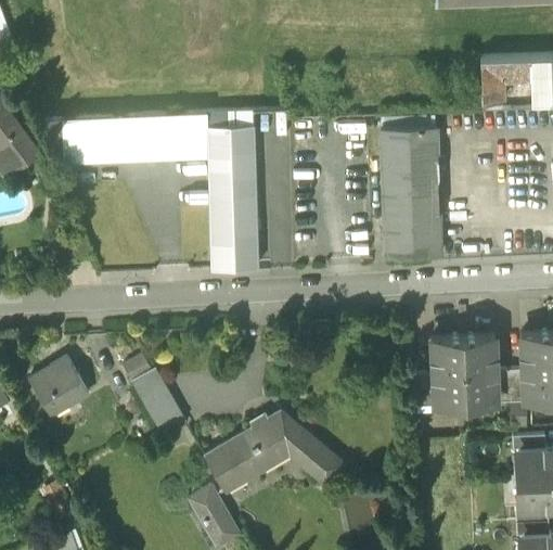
[(552,59),(481,62),(483,105),(503,105),(503,84),(532,82),(532,68),(552,68),(552,59)]
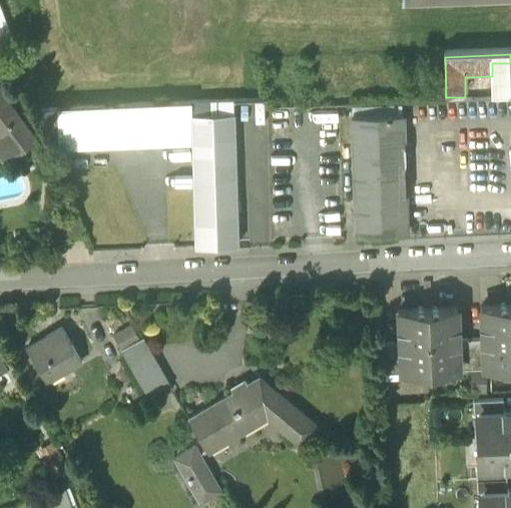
[(510,63),(492,63),(492,76),(493,103),(510,103),(510,63)]
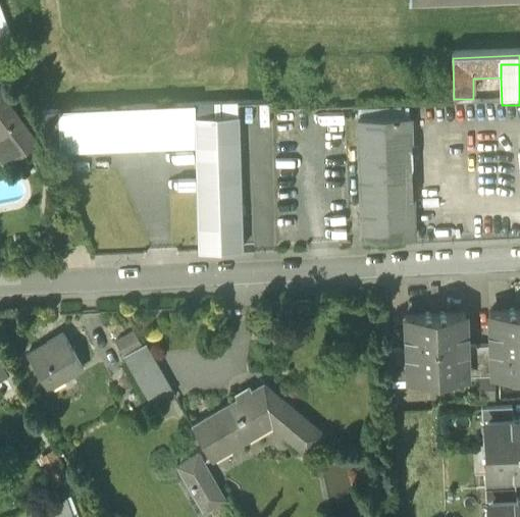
[(1,96),(0,96),(0,135),(16,156),(36,142),(1,96)]
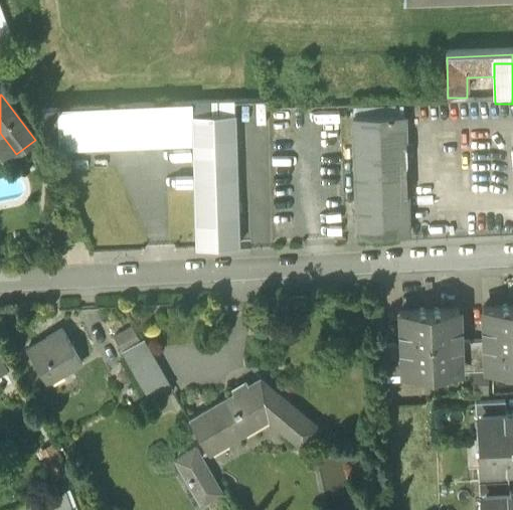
[(235,106),(192,108),(193,119),(235,118),(235,106)]
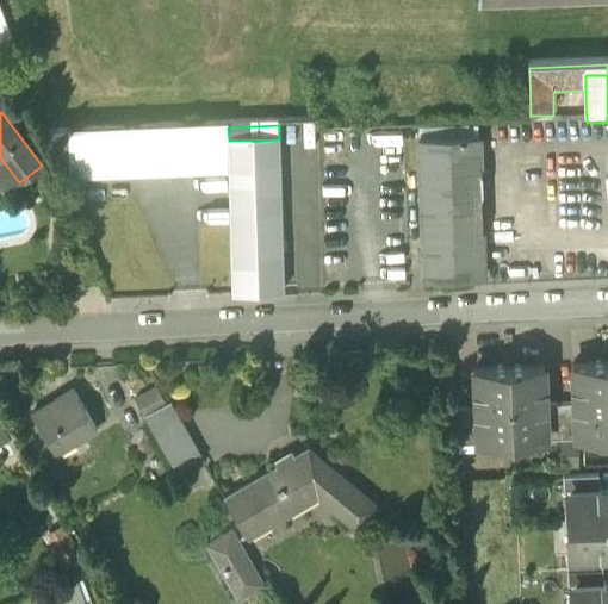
[(228,128),(45,134),(64,181),(230,174),(229,141),(228,128)]
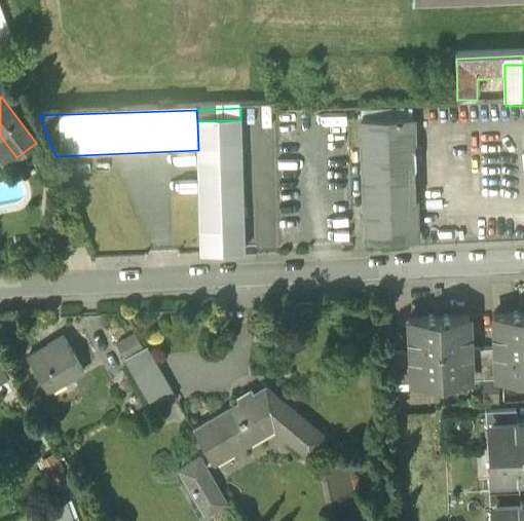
[(362,124),(414,122),(413,111),(361,113),(362,124)]
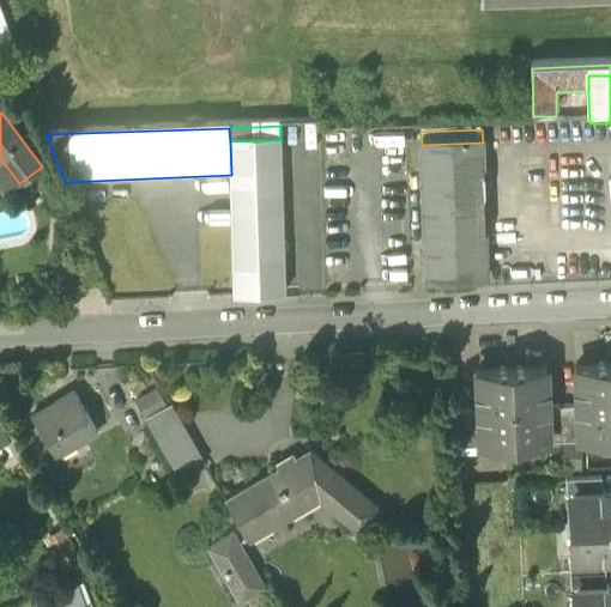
[(280,140),(230,141),(231,175),(236,299),(286,298),(280,140)]
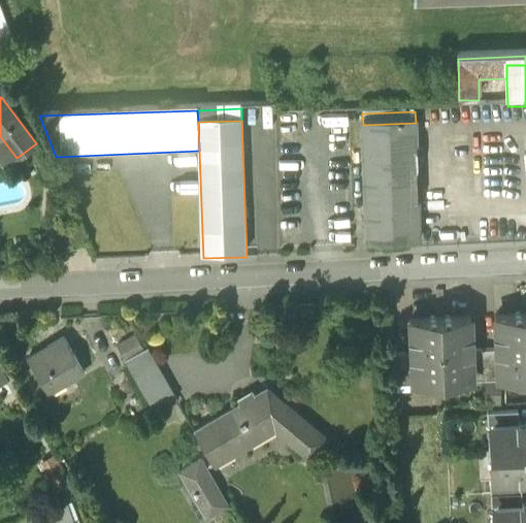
[(416,123),(363,125),(367,249),(420,247),(416,123)]
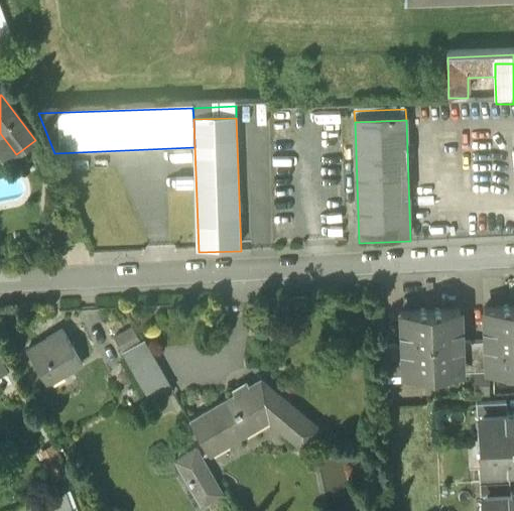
[(0,133),(0,153),(6,161),(16,154),(0,133)]
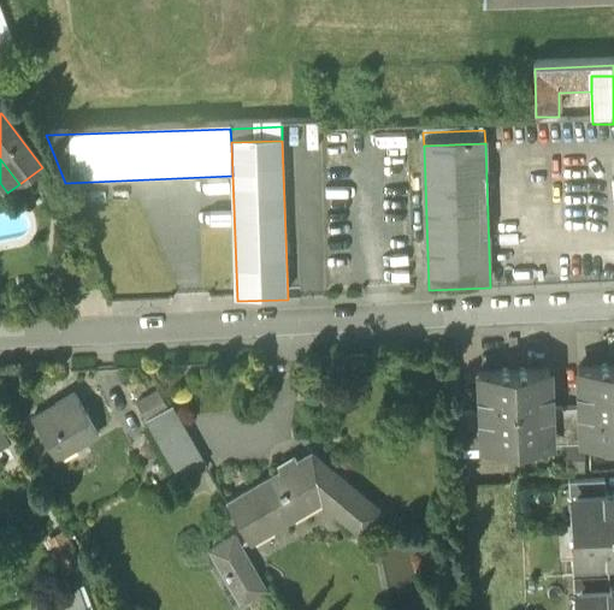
[(613,374),(579,375),(582,414),(583,443),(584,443),(613,442),(613,374)]
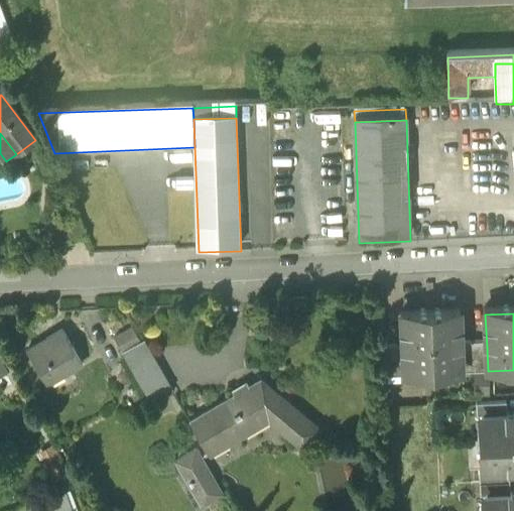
[(461,315),(431,317),(433,373),(462,372),(463,372),(463,348),(461,315)]
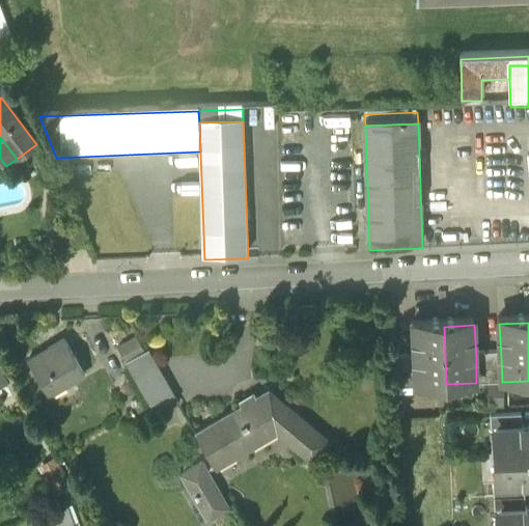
[(444,327),(413,328),(415,361),(416,386),(417,386),(446,384),(444,327)]
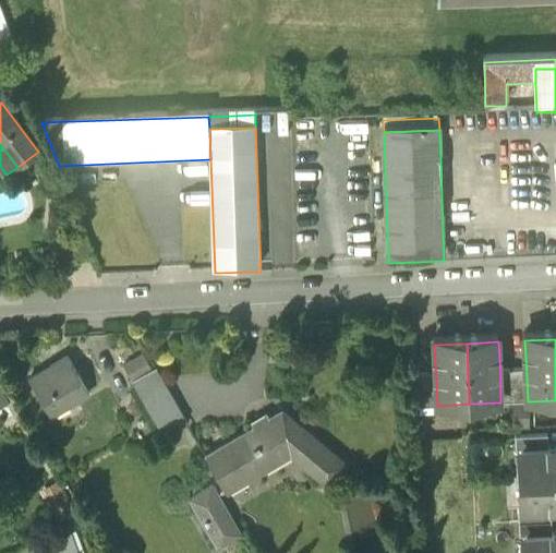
[(145,357),(124,369),(133,382),(153,371),(145,357)]
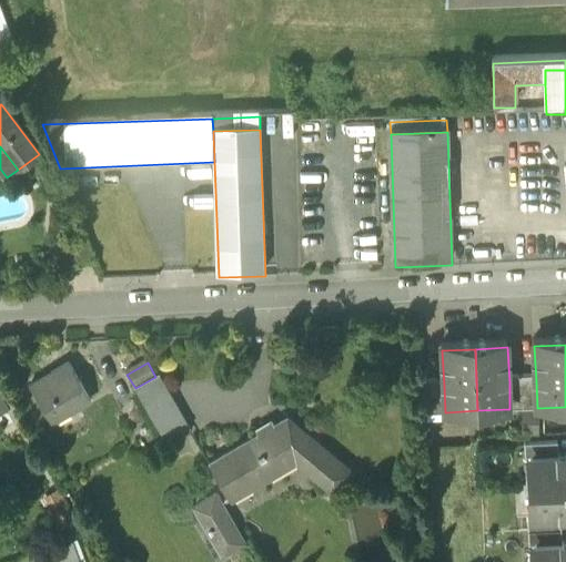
[(70,365),(52,375),(53,378),(33,389),(53,423),(91,402),(70,365)]
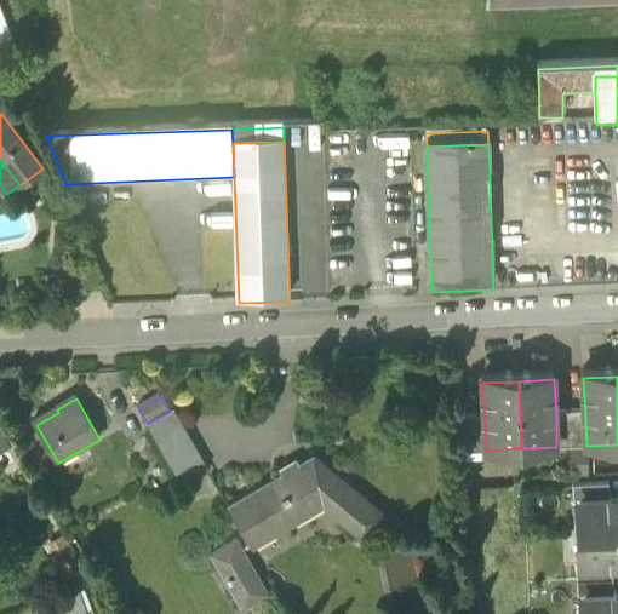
[(585,417),(556,418),(556,447),(555,447),(556,454),(588,453),(588,446),(587,446),(585,417)]
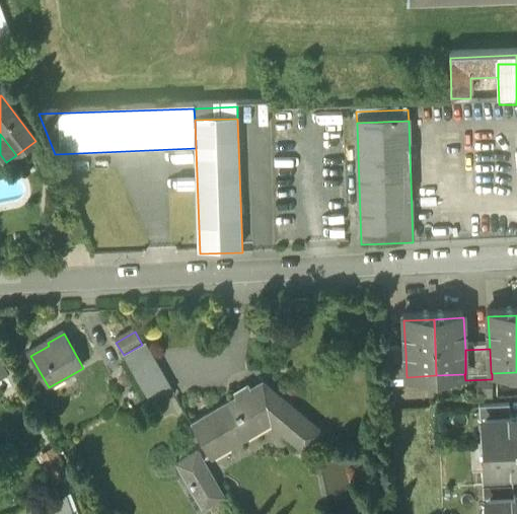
[(405,353),(385,354),(386,383),(408,382),(408,377),(407,377),(405,353)]
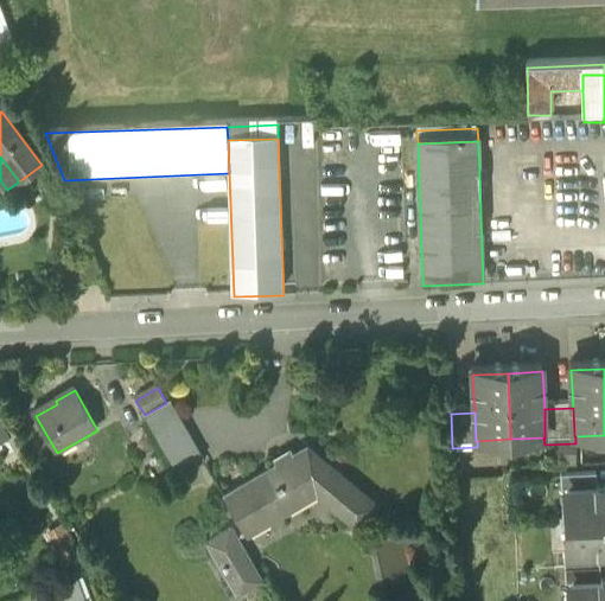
[(203,460),(179,419),(154,433),(178,473),(203,460)]
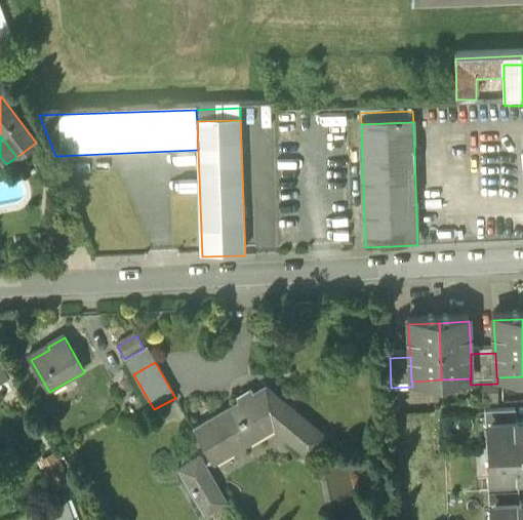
[(0,364),(0,386),(9,381),(0,364)]
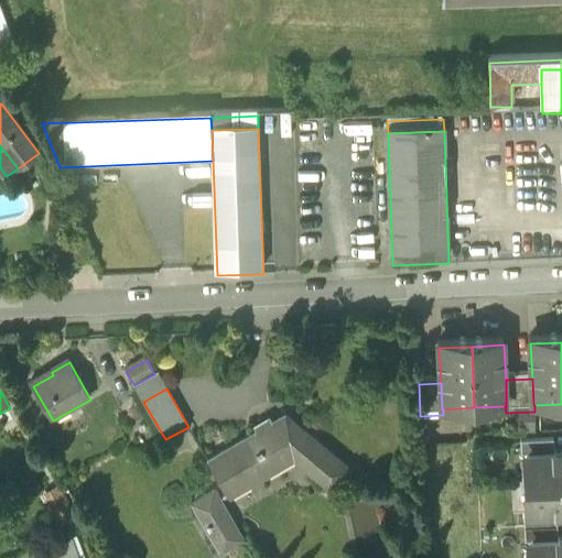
[(350,472),(285,417),(208,461),(229,498),(294,460),(333,493),(350,472)]
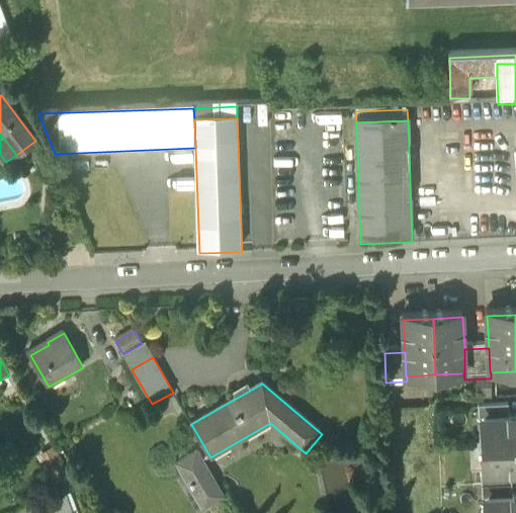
[(509,409),(480,410),(480,422),(486,422),(510,421),(509,409)]
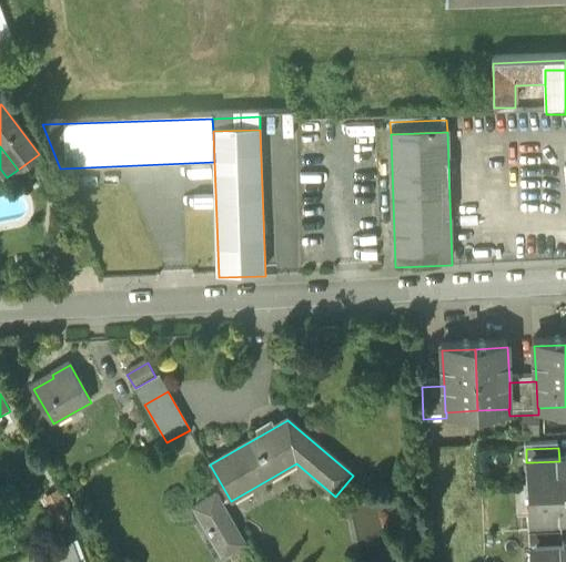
[(565,460),(559,461),(533,462),(534,492),(565,491),(565,460)]
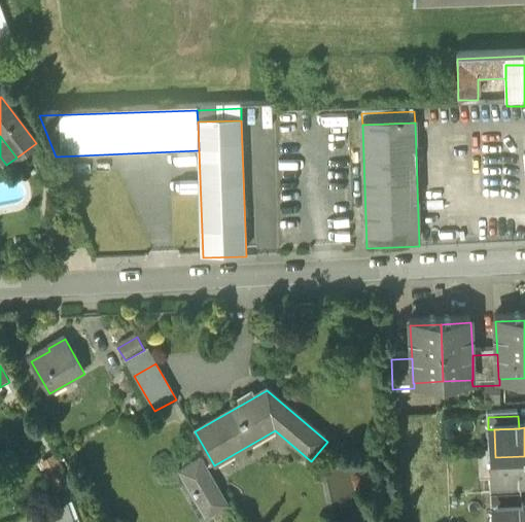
[(524,456),(495,457),(496,486),(521,485),(524,484),(524,456)]
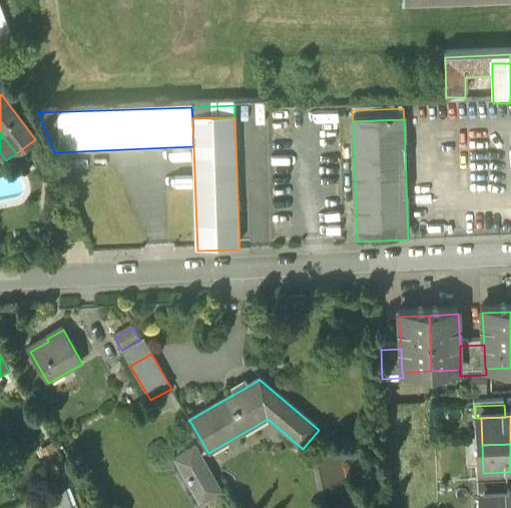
[(195,450),(177,460),(189,480),(206,470),(195,450)]
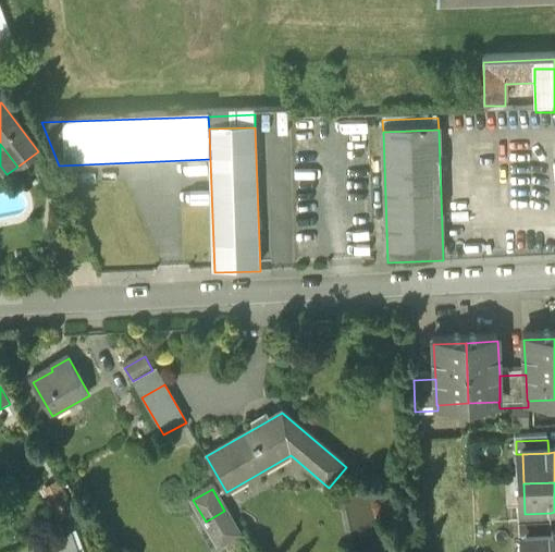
[(224,511),(206,522),(220,546),(238,535),(224,511)]
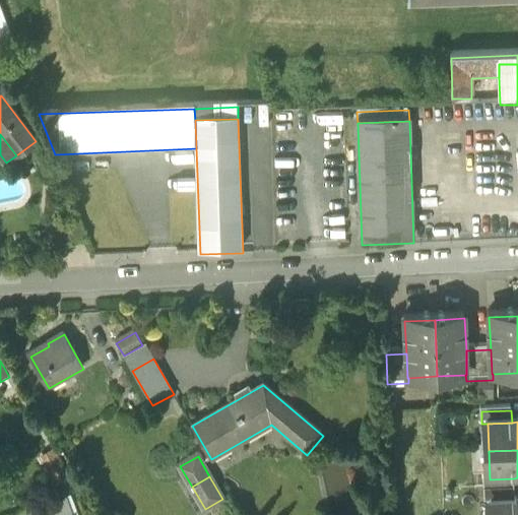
[(514,478),(490,479),(483,479),(484,492),(515,491),(514,478)]
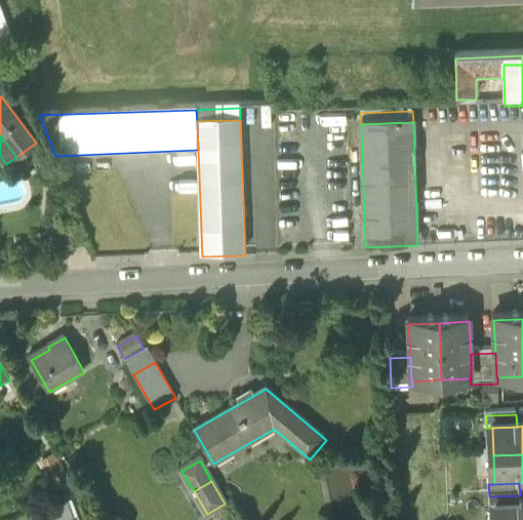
[(520,495),(489,496),(489,509),(495,509),(520,508),(520,495)]
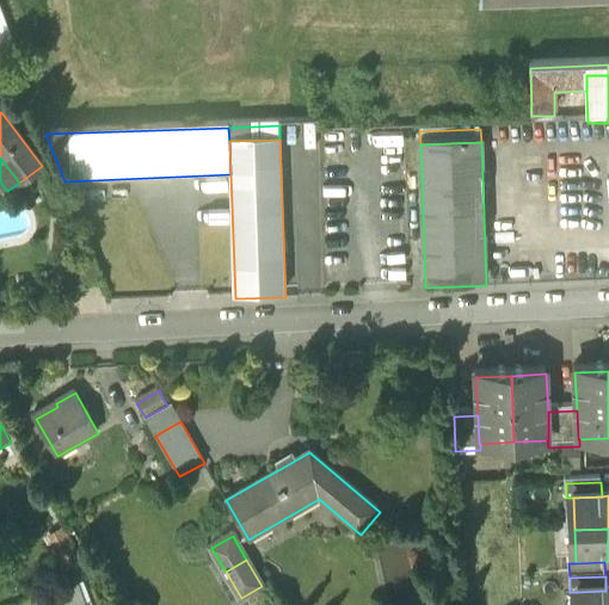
[(40,603),(40,604),(84,604),(79,588),(40,603)]
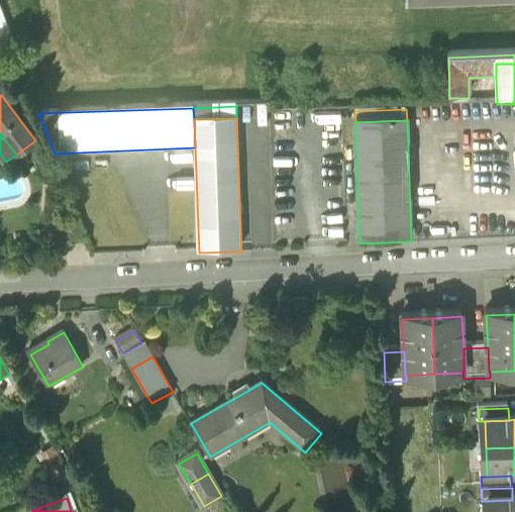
[(514,500),(512,500),(488,501),(489,511),(514,511),(514,500)]
